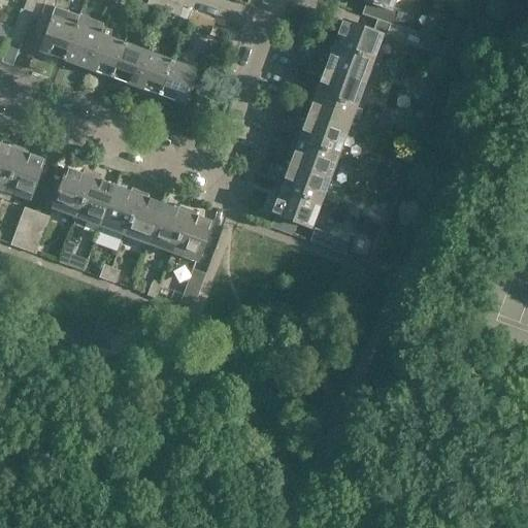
[(35,1),(31,0),(25,0),(22,9),(31,12),(35,1)]
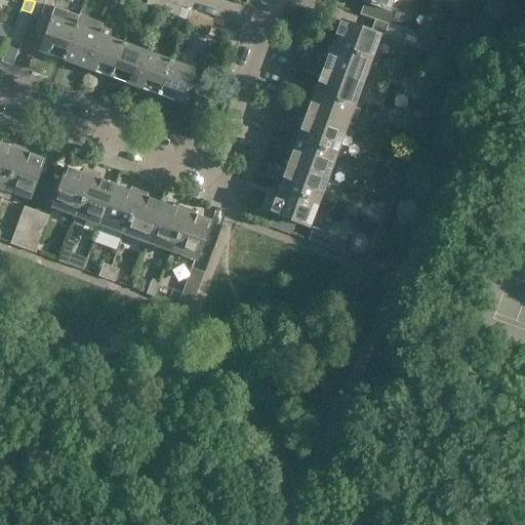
[(164,1),(160,0),(147,0),(146,4),(161,10),(164,1)]
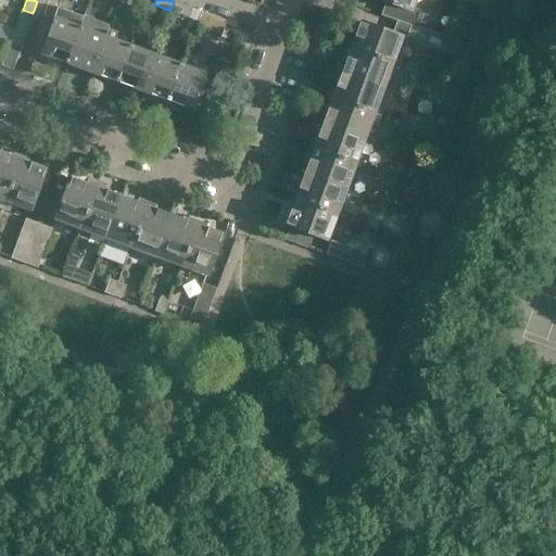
[(378,0),(386,2),(380,15),(395,21),(409,26),(411,25),(428,32),(433,15),(412,8),(414,0),(378,0)]
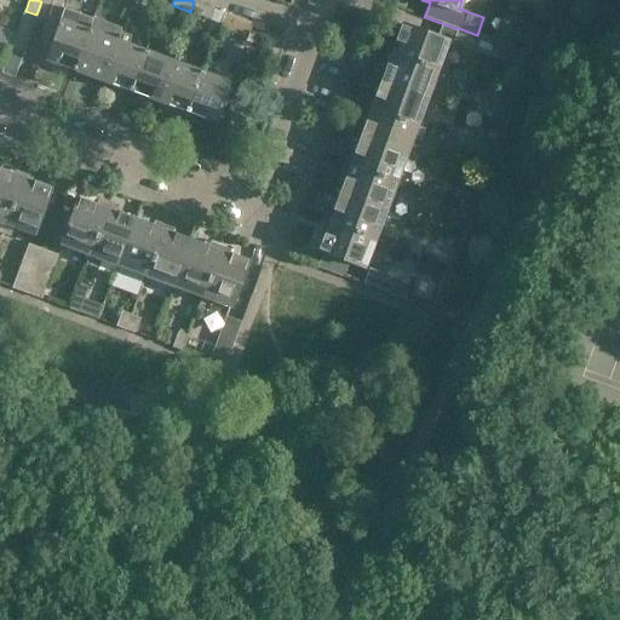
[(190,12),(210,18),(213,9),(194,1),(190,12)]
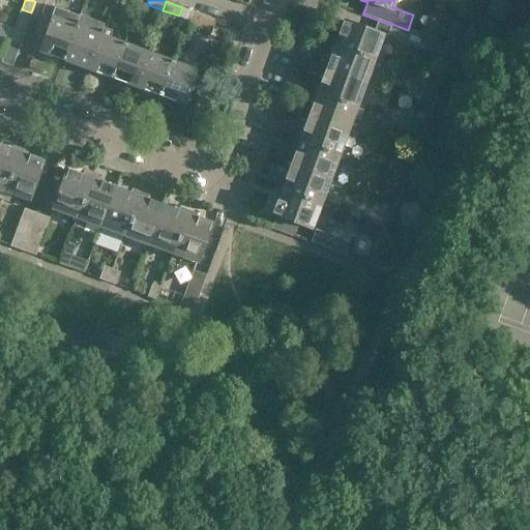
[(42,2),(37,15),(49,19),(37,51),(61,60),(75,25),(78,16),(54,6),(42,2)]
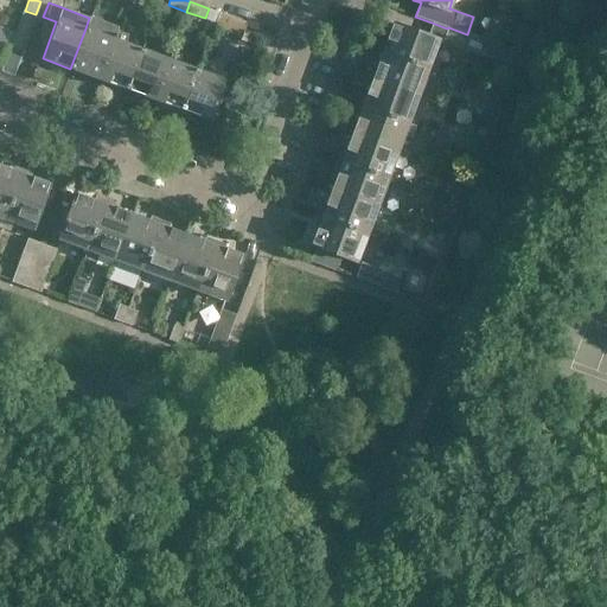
[(247,23),(219,12),(213,27),(241,37),(247,23)]
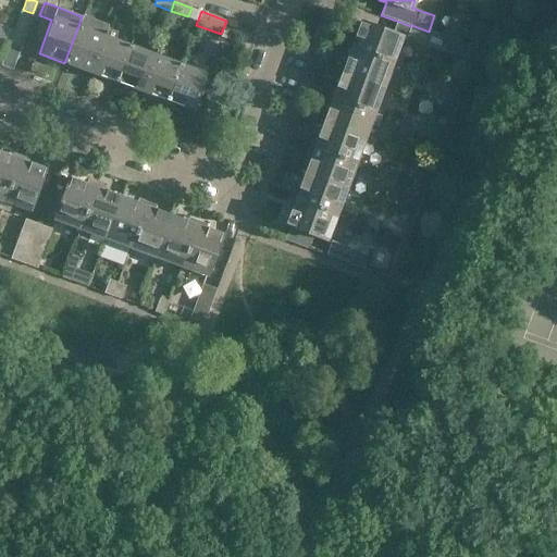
[(19,17),(9,42),(21,47),(29,22),(19,17)]
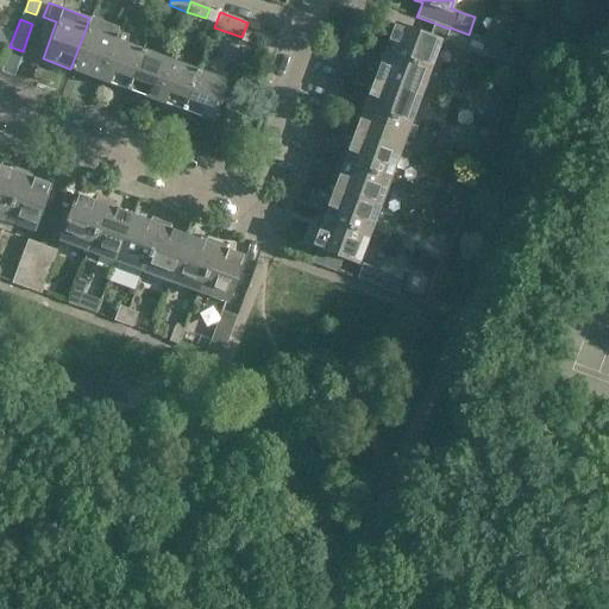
[(394,23),(383,52),(428,69),(439,39),(394,23)]
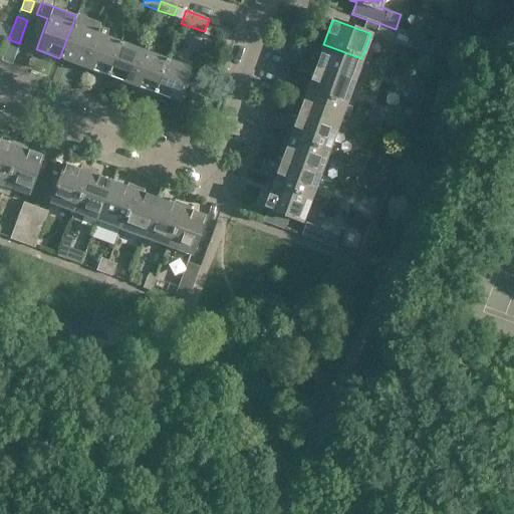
[(378,24),(374,36),(408,48),(413,35),(396,29),(379,23),(378,24)]
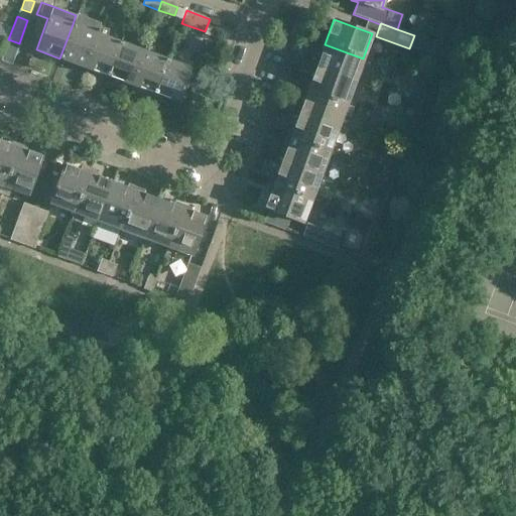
[(59,58),(84,68),(97,33),(73,24),(59,58)]
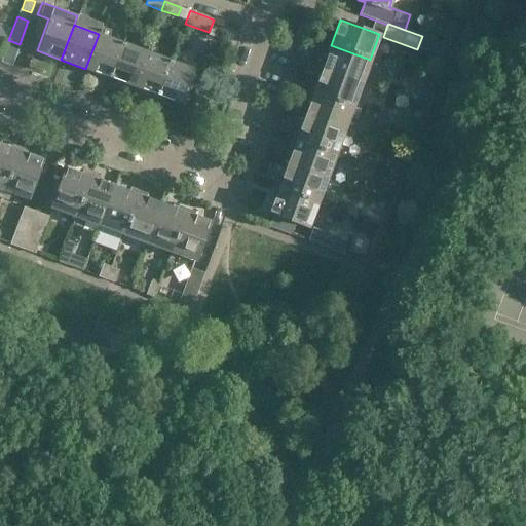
[(85,69),(110,77),(122,43),(99,34),(85,69)]
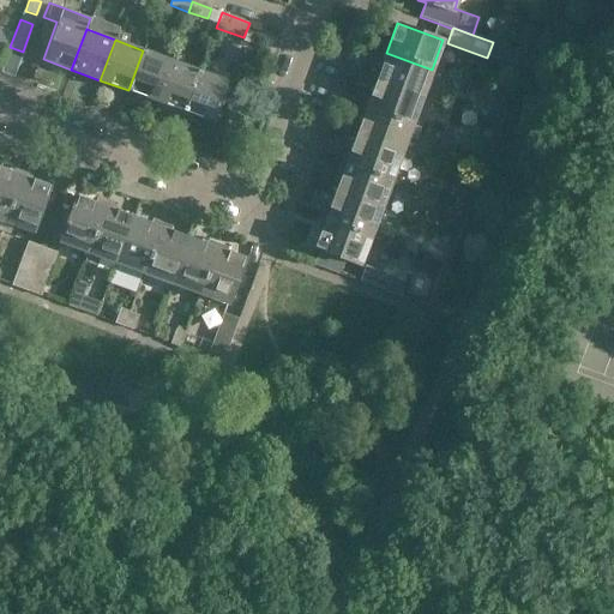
[(128,90),(156,101),(170,60),(143,50),(128,90)]
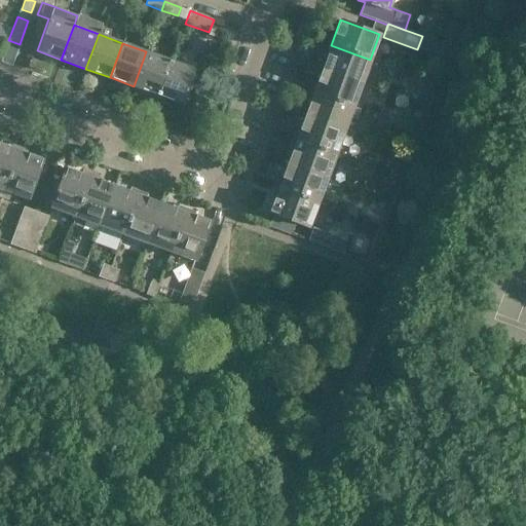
[(370,60),(331,45),(322,70),(361,84),(370,60)]
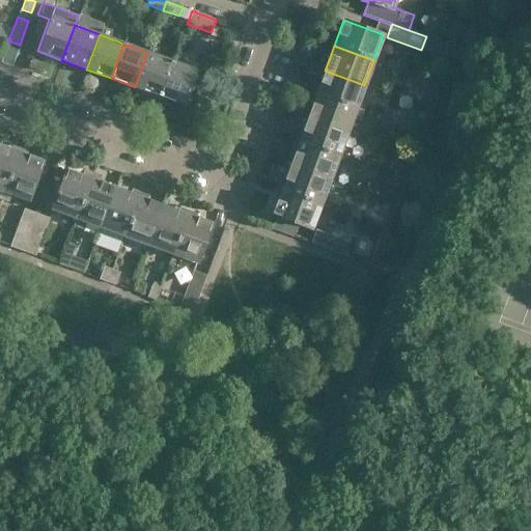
[(135,87),(160,96),(172,61),(147,52),(135,87)]
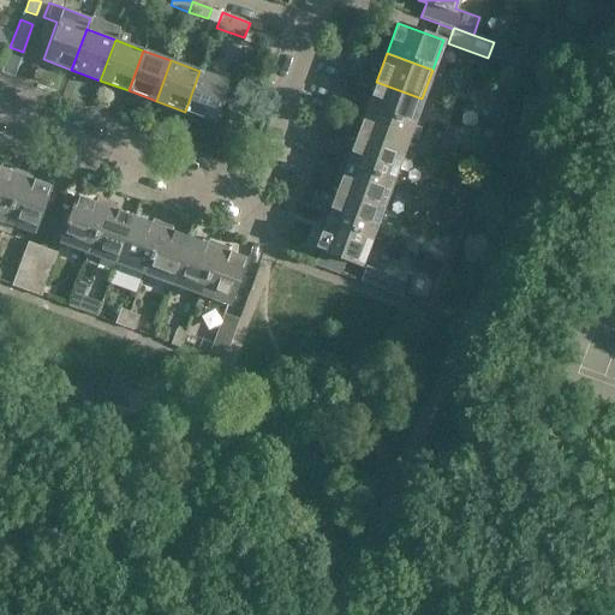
[(199,71),(185,112),(213,121),(228,82),(199,71)]
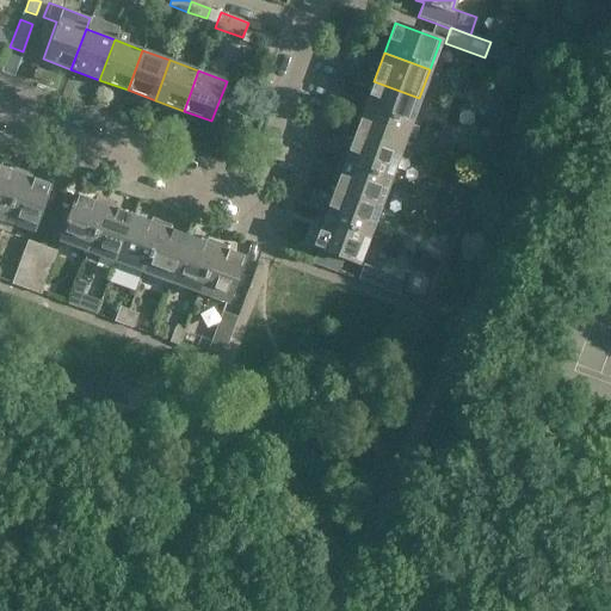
[(374,81),(364,109),(409,124),(419,98),(374,81)]
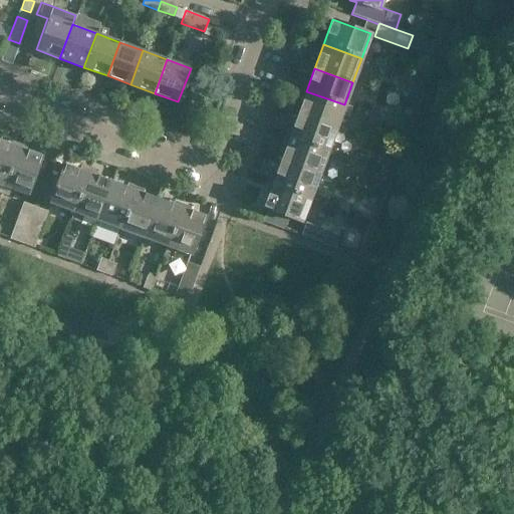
[(411,76),(405,91),(416,95),(422,80),(411,76)]
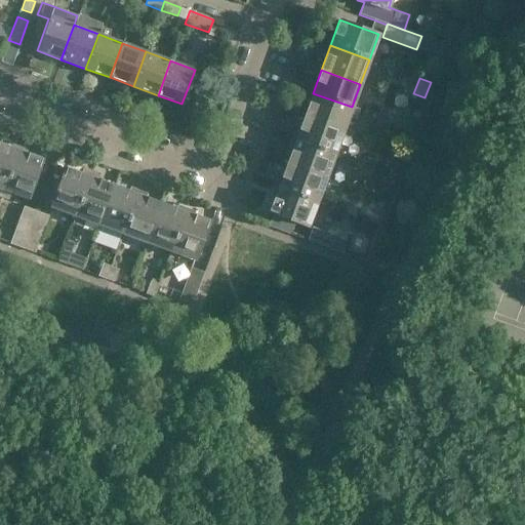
[(352,107),(313,93),(304,118),(342,132),(352,107)]
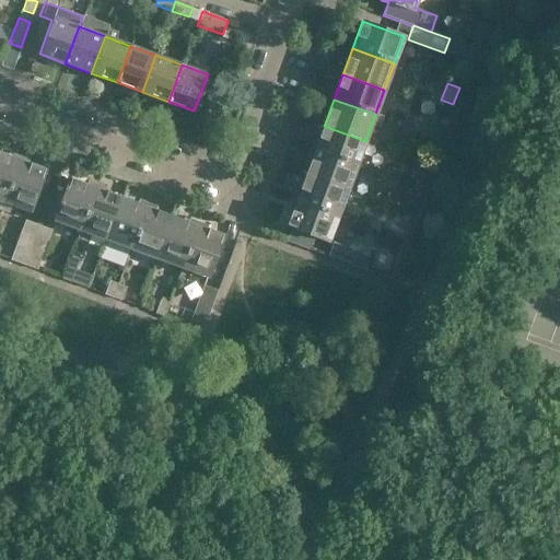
[(416,128),(419,120),(406,115),(403,124),(416,128)]
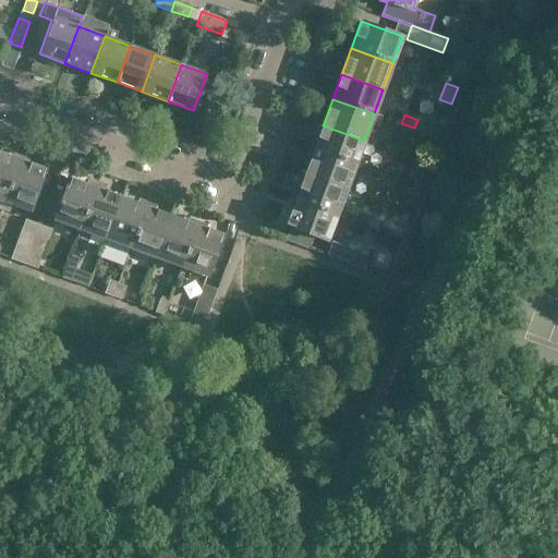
[(401,123),(399,132),(411,136),(414,128),(401,123)]
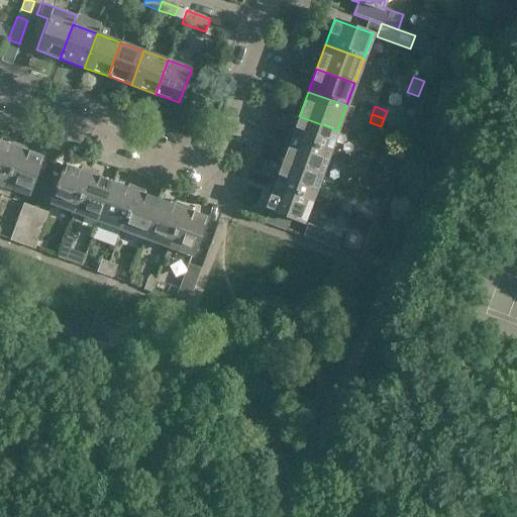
[(299,116),(291,138),(329,152),(337,130),(299,116)]
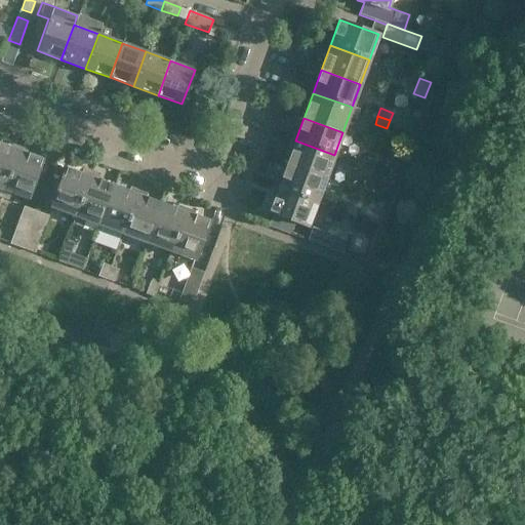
[(334,155),(295,140),(286,165),(325,179),(334,155)]
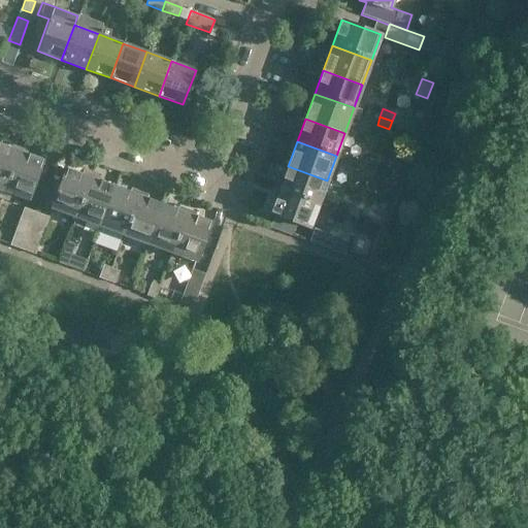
[(0,189),(3,191),(19,152),(0,144),(0,189)]
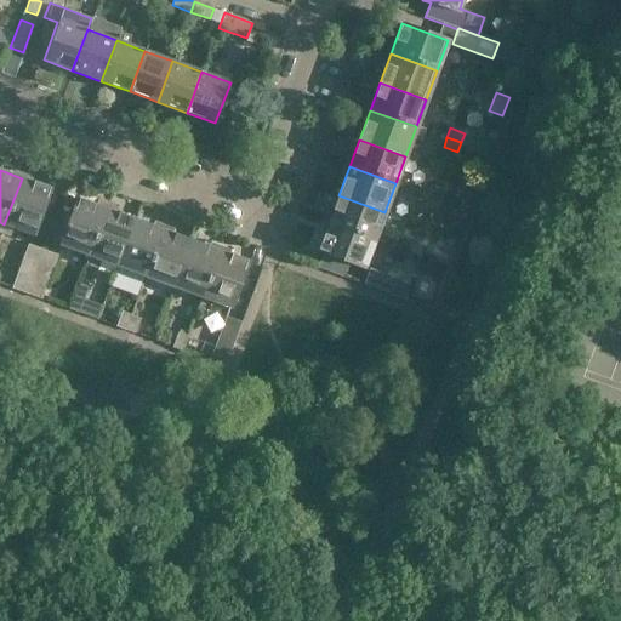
[(50,188),(22,178),(4,224),(33,234),(50,188)]
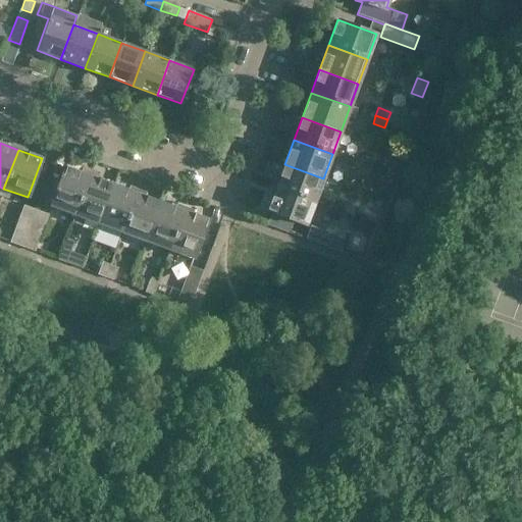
[(370,167),(373,160),(361,155),(358,163),(370,167)]
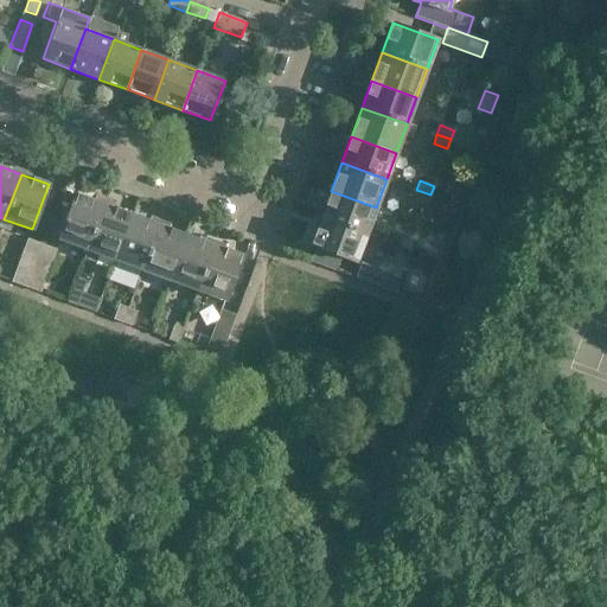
[(416,190),(413,199),(427,204),(430,195),(416,190)]
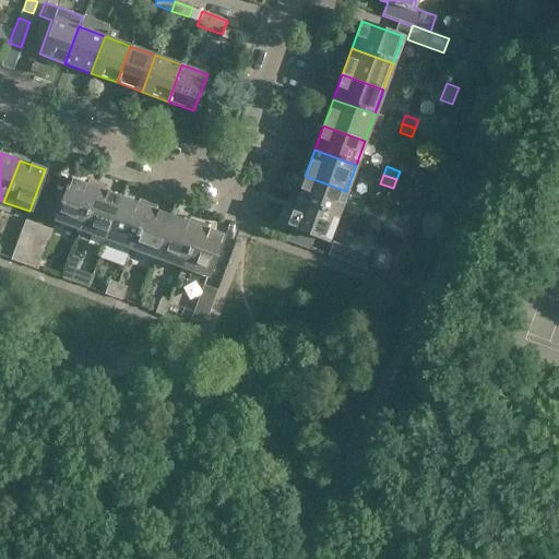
[(305,176),(295,201),(337,215),(346,191),(305,176)]
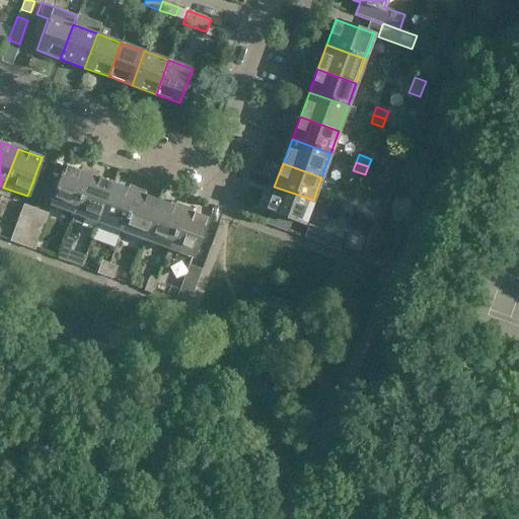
[(50,204),(74,213),(88,174),(64,165),(50,204)]
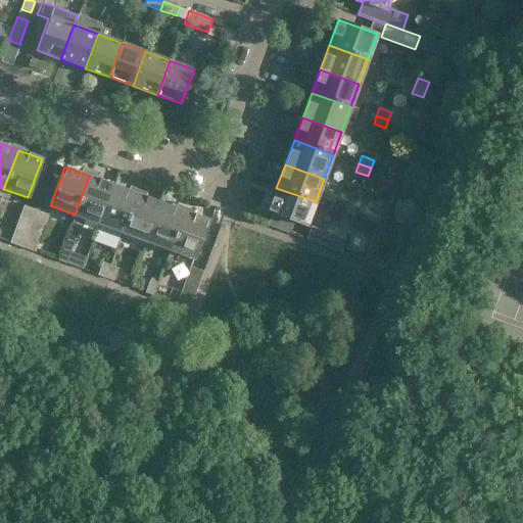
[(89,176),(75,215),(98,224),(113,185),(89,176)]
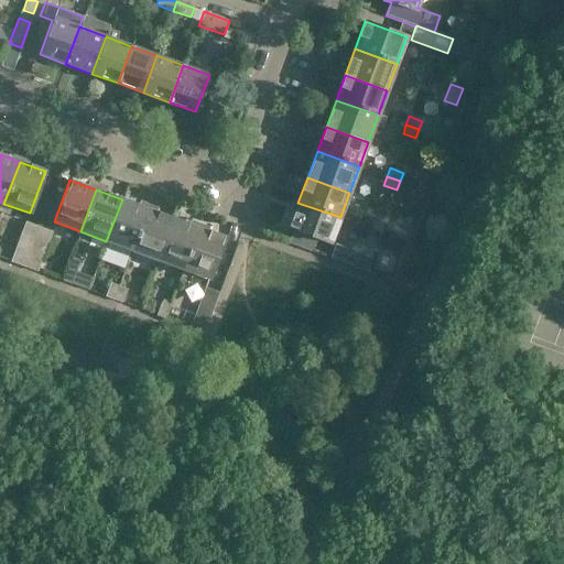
[(122,199),(106,241),(132,251),(148,209),(122,199)]
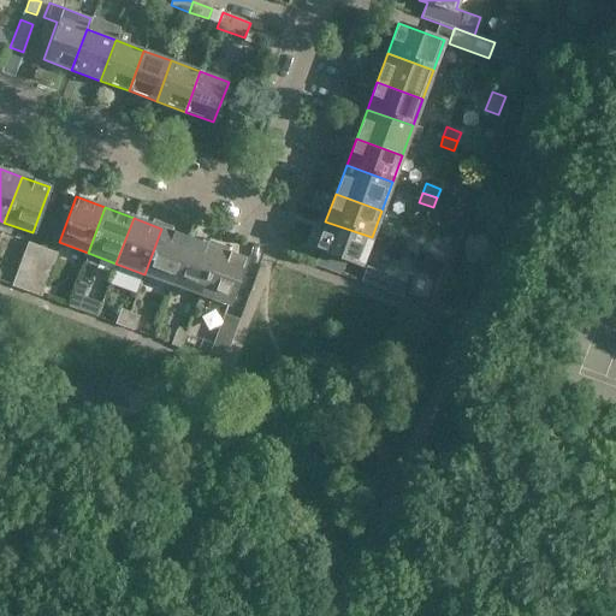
[(372,237),(325,221),(315,249),(361,266),(372,237)]
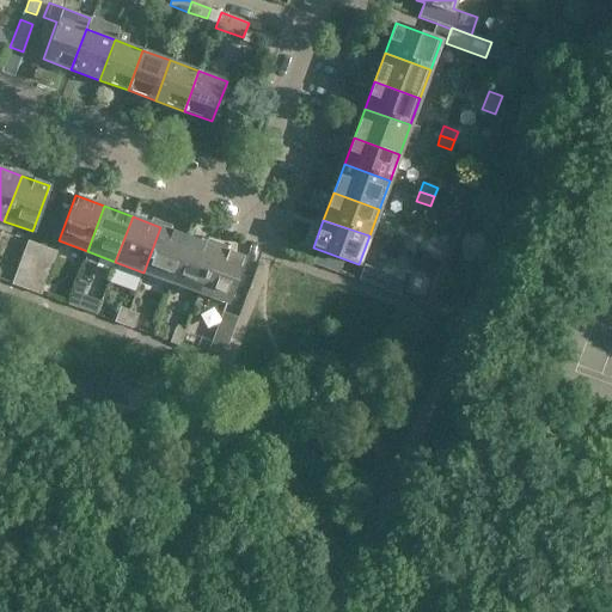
[(160,227),(144,273),(172,282),(189,237),(160,227)]
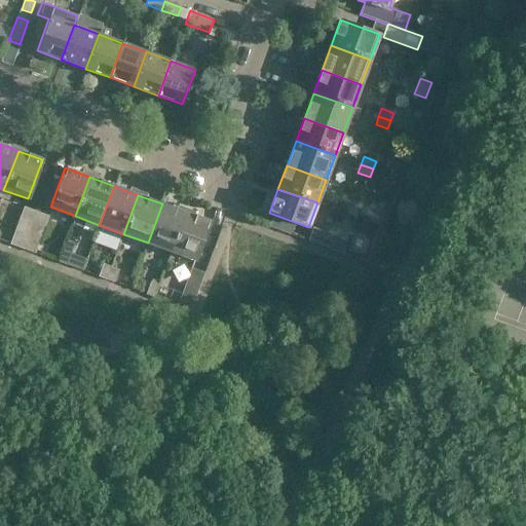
[(162,203),(148,242),(171,252),(185,213),(162,203)]
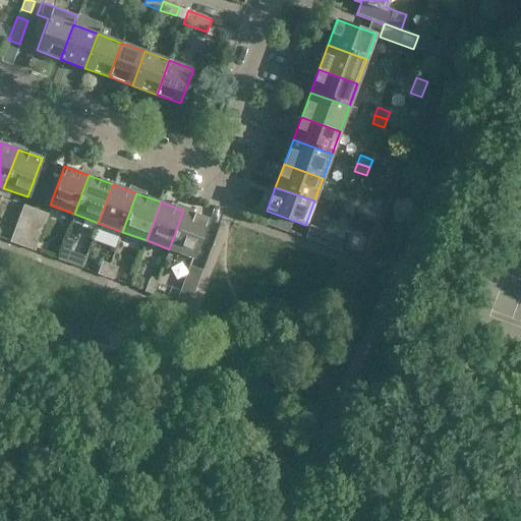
[(352,215),(355,207),(343,203),(340,211),(352,215)]
